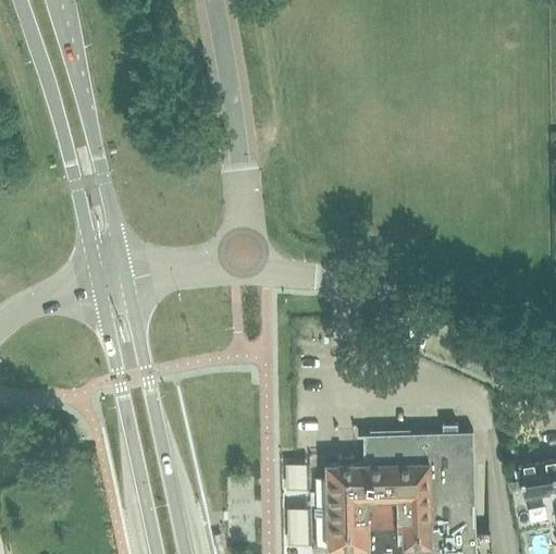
[(478,553),(474,432),(459,433),(459,425),(444,426),(444,433),(363,435),(363,438),(365,438),(365,465),(355,465),(355,457),(340,457),(340,466),(326,466),(330,550),(370,550),(369,553),(478,553)]
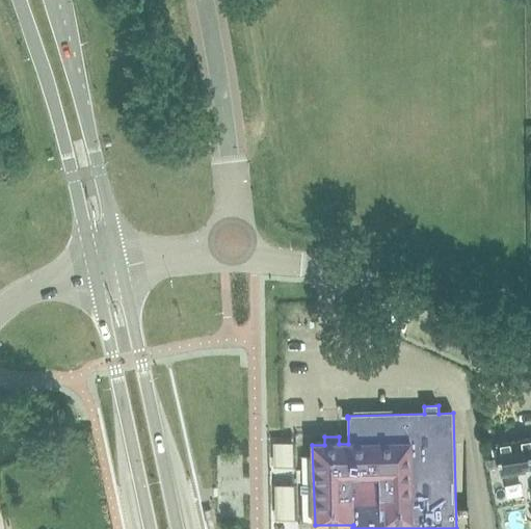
[(502,477),(522,474),(526,474),(525,467),(530,466),(530,441),(497,446),(502,477)]
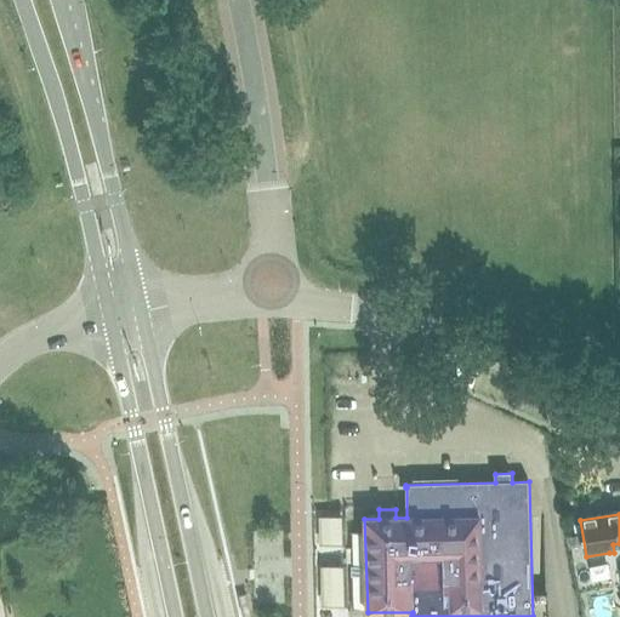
[(318,519),(319,548),(342,547),(341,518),(318,519)]
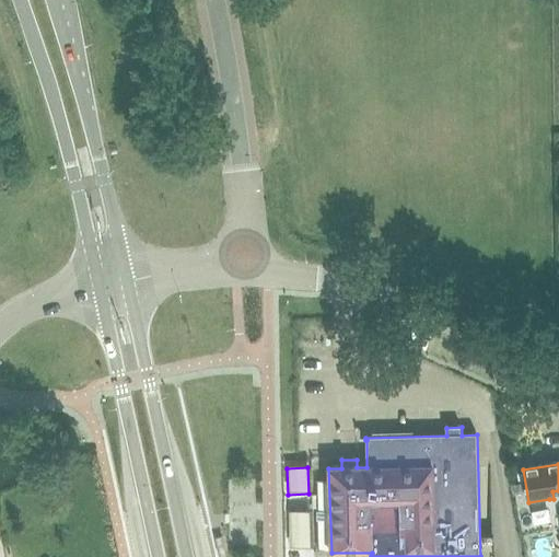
[(324,512),(325,484),(316,484),(315,512),(324,512)]
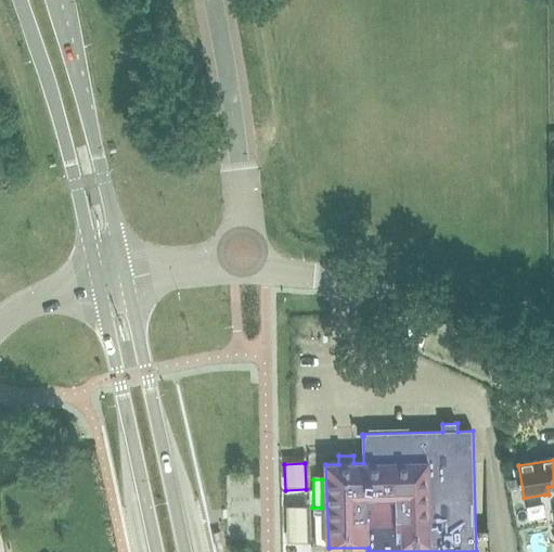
[(307,508),(285,508),(286,543),(307,542),(307,508)]
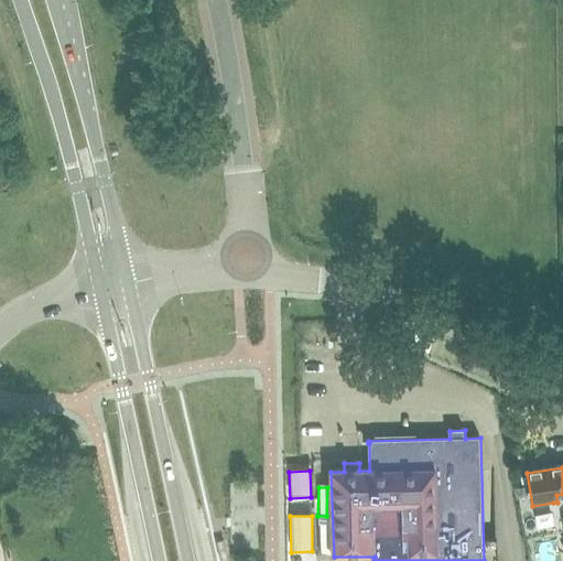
All buildings are outlined.
